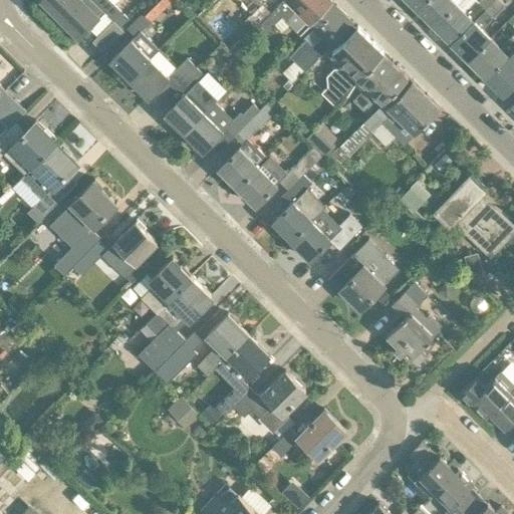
[(88,27),(97,36),(112,20),(91,0),(41,0),(40,1),(77,39),(88,27)]
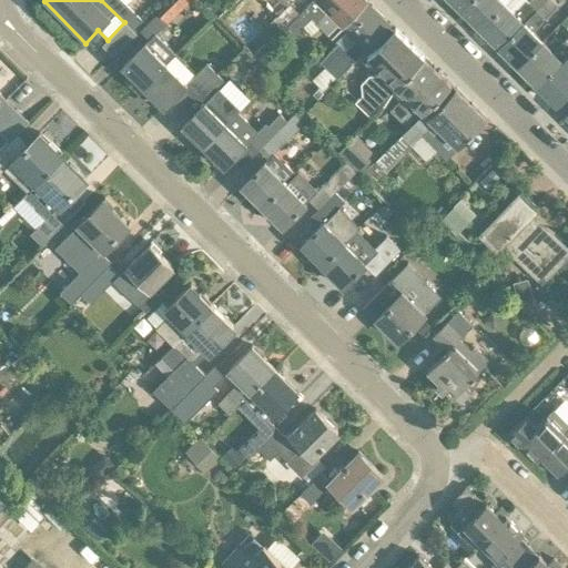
[(120,0),(101,0),(124,22),(135,34),(138,30),(144,23),(120,0)]
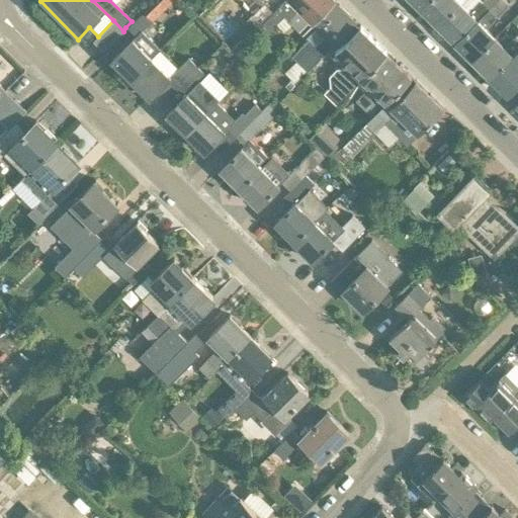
[(154,58),(161,51),(141,30),(171,0),(154,0),(132,21),(125,27),(135,36),(134,38),(134,37),(110,60),(132,80),(154,58)]
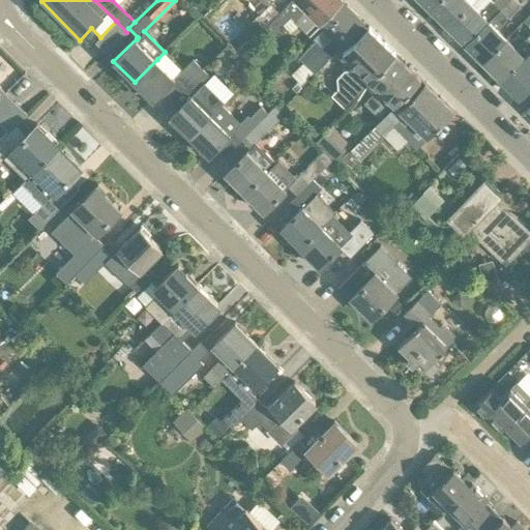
[(246,0),(260,13),(252,22),(261,31),(278,13),(266,0),(246,0)]
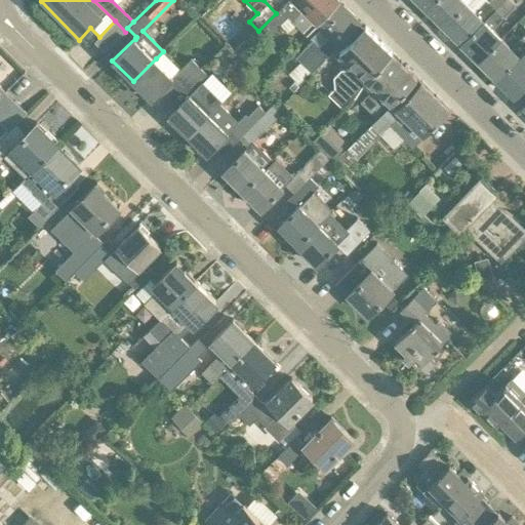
[(316,28),(339,3),(336,0),(288,0),(276,13),(258,31),(269,41),(281,29),(285,33),(294,24),(292,21),(300,12),(316,28)]
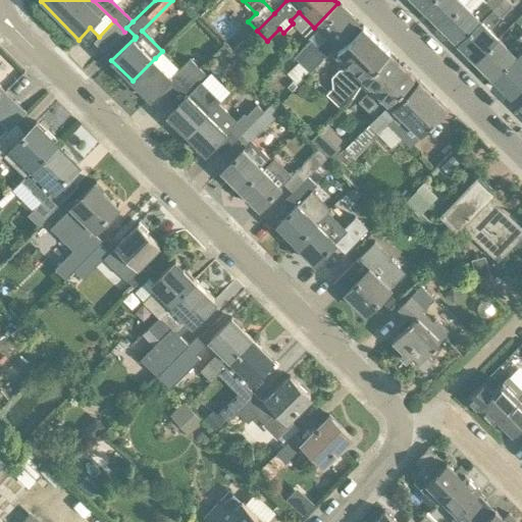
[(415,0),(424,9),(432,0),(415,0)]
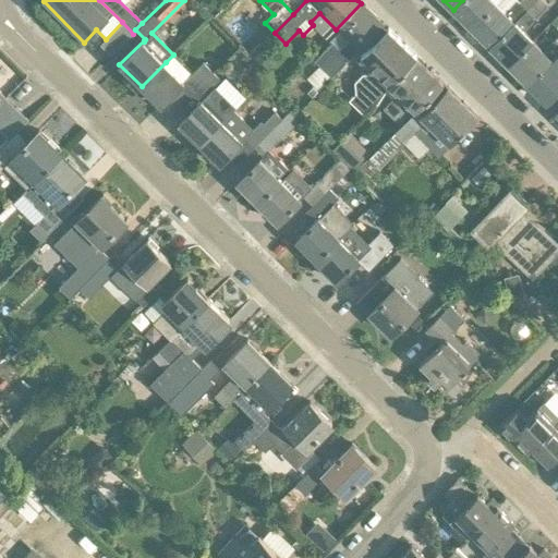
[(472,28),(496,3),(493,0),(462,0),(453,10),(472,28)]
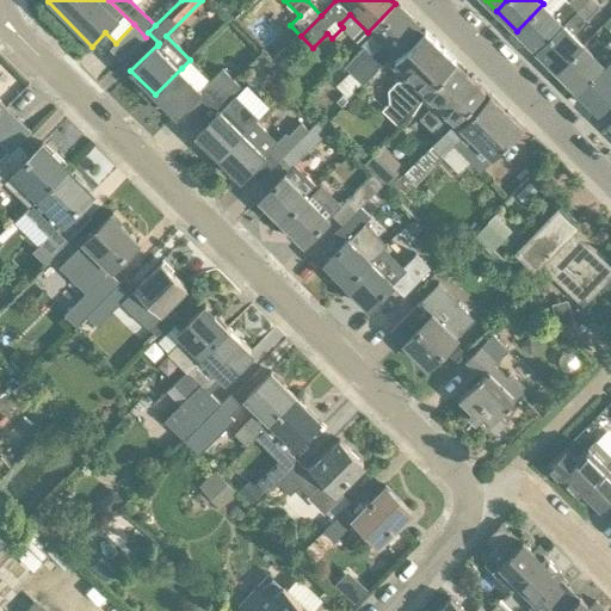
[(563,24),(586,0),(568,0),(569,0),(568,0),(563,0),(553,13),(543,4),(517,31),(537,50),(562,25),(563,24)]
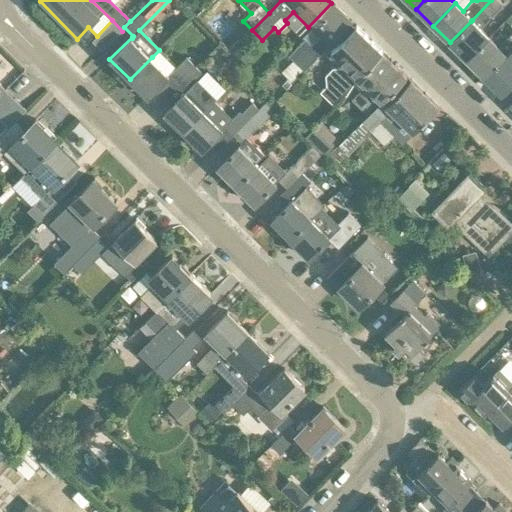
[(468,60),(491,38),(480,28),(490,17),(491,17),(502,5),(496,0),(491,0),(472,20),(471,21),(450,42),(468,60)]
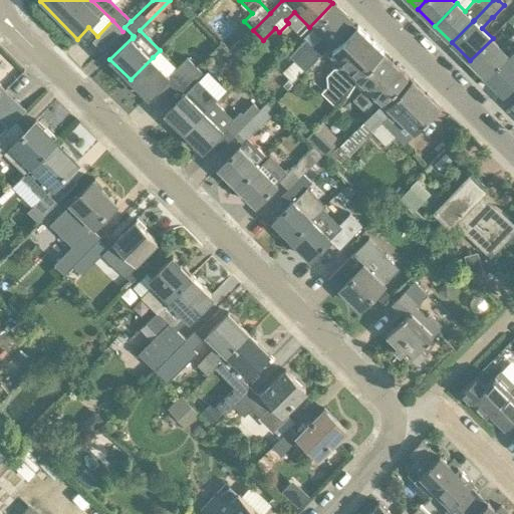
[(332,3),(309,27),(311,28),(304,36),(305,38),(288,55),(304,71),(352,22),(332,3)]
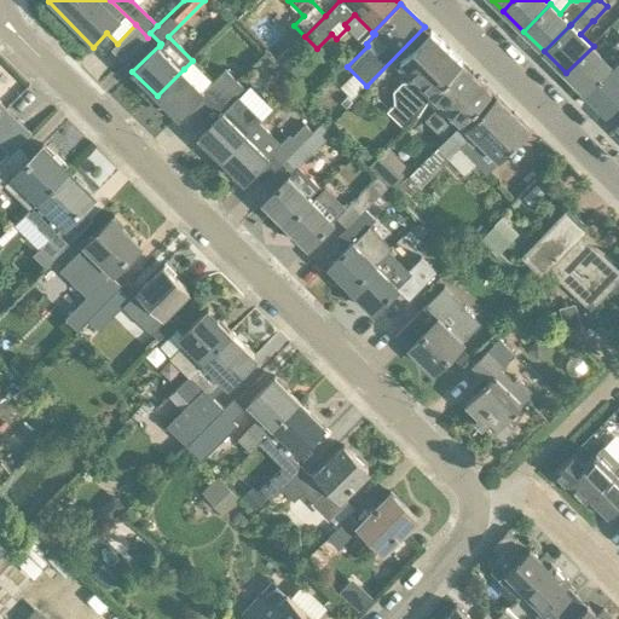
[(110,50),(122,62),(148,38),(136,24),(117,44),(110,50)]
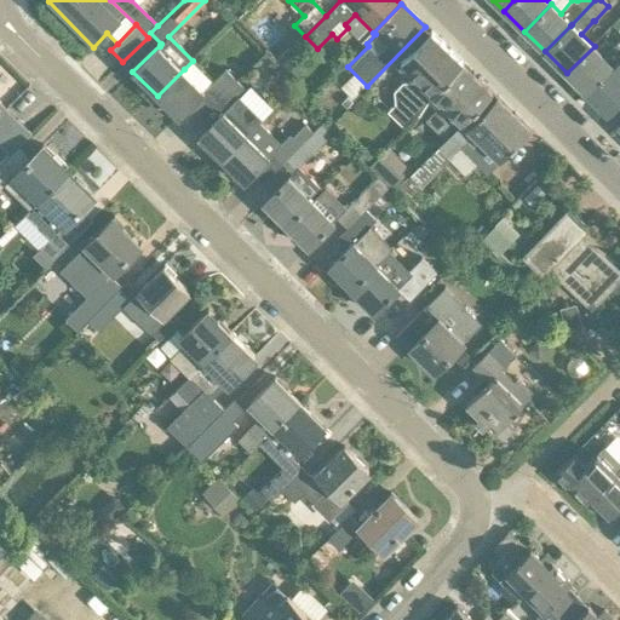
[(432,95),(464,63),(431,32),(400,63),(417,81),(415,82),(403,82),(395,91),(396,104),(388,113),(406,130),(420,115),(432,97),(432,95)]
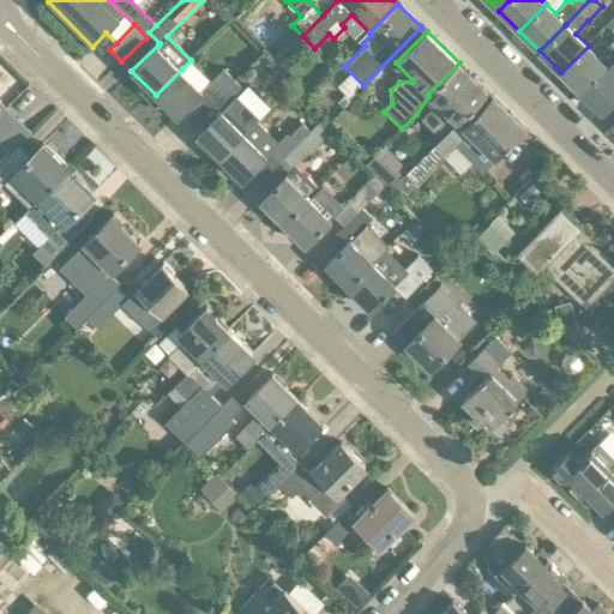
[(613,58),(613,37),(597,54),(589,46),(561,72),(579,91),(613,58)]
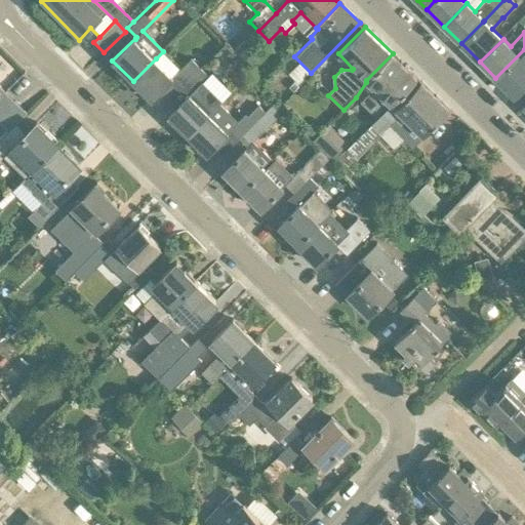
[(259,56),(247,45),(235,58),(246,71),(259,56)]
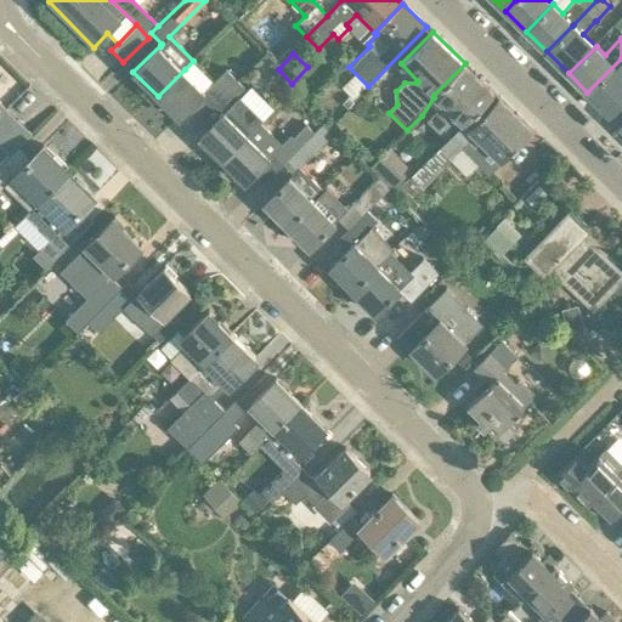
[(621,58),(587,92),(609,114),(621,100),(621,58)]
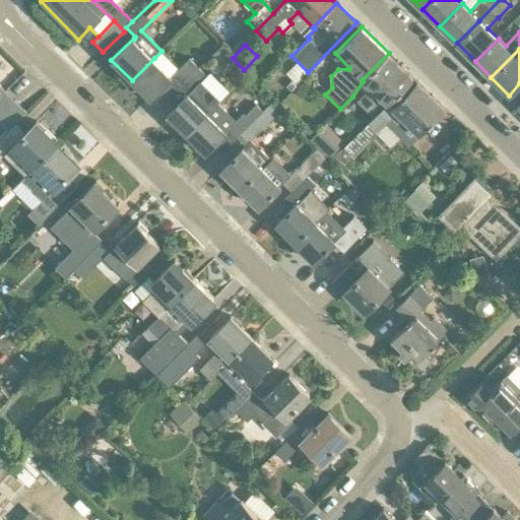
[(355,102),(372,118),(388,102),(413,76),(389,53),(363,79),(363,81),(370,87),(355,102)]
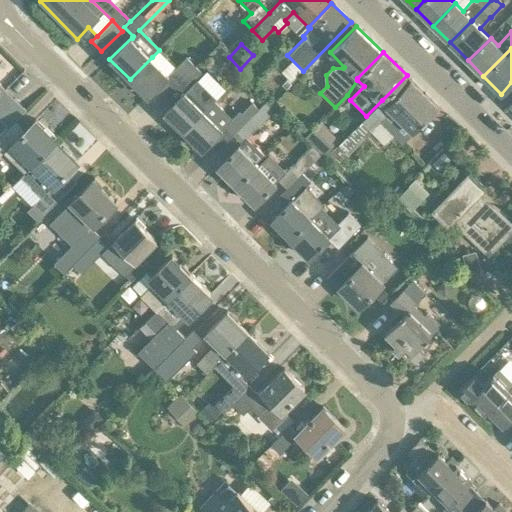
[(147,97),(169,75),(152,57),(130,79),(147,97)]
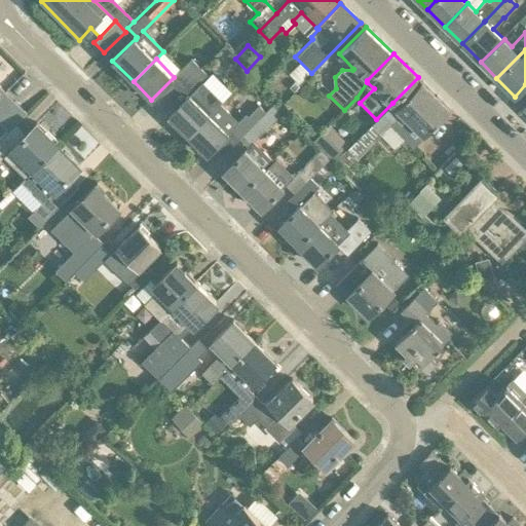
[(176,75),(184,83),(199,68),(191,59),(181,69),(175,75),(176,75)]
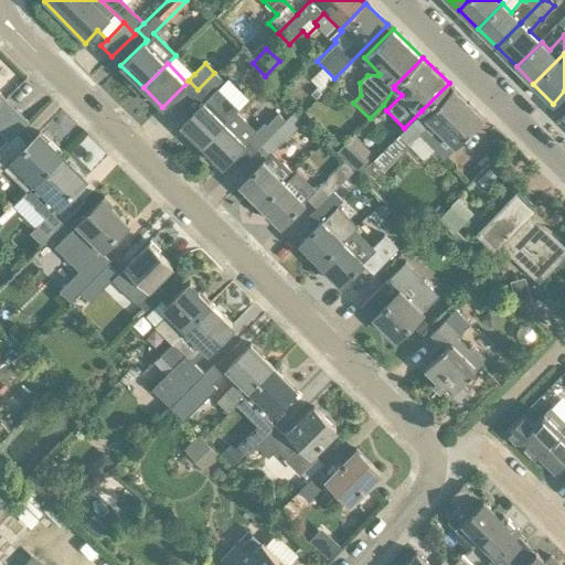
[(203,147),(226,123),(225,121),(238,108),(217,88),(224,82),(214,73),(198,89),(206,99),(204,100),(181,125),(203,147)]
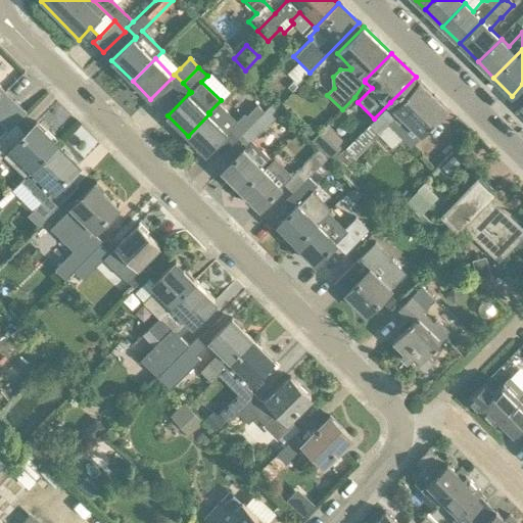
[(374,119),(350,143),(348,145),(345,148),(346,148),(352,155),(355,158),(388,125),(408,143),(412,147),(423,135),(422,134),(446,108),(418,80),(393,104),(390,102),(374,119)]
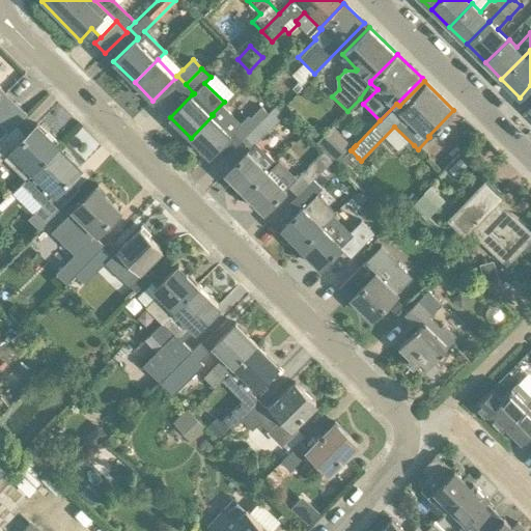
[(298,83),(292,88),(297,93),(302,87),(298,83)]
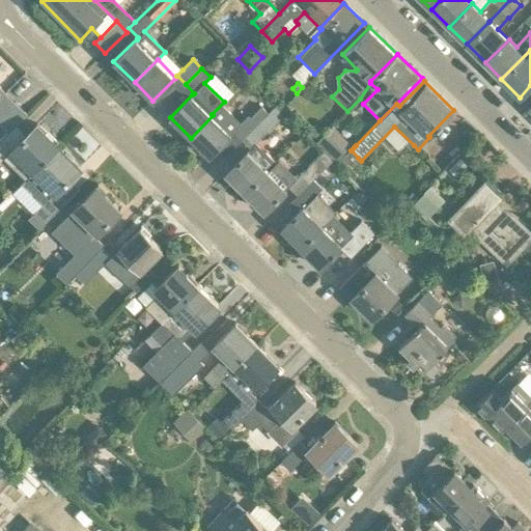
[(0,124),(8,133),(26,114),(0,88),(0,124)]
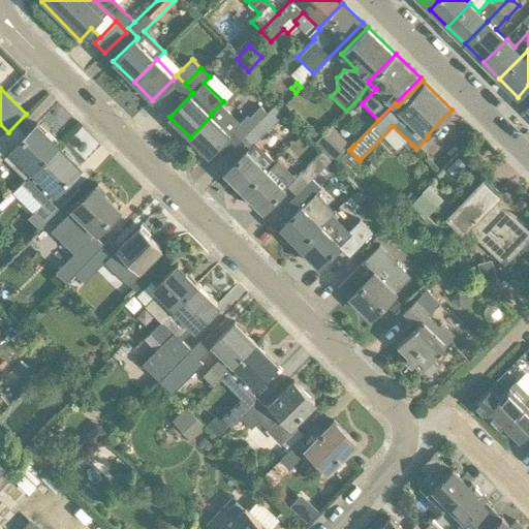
[(276,103),(267,113),(255,123),(240,139),(249,148),(255,143),(285,113),(276,103)]
